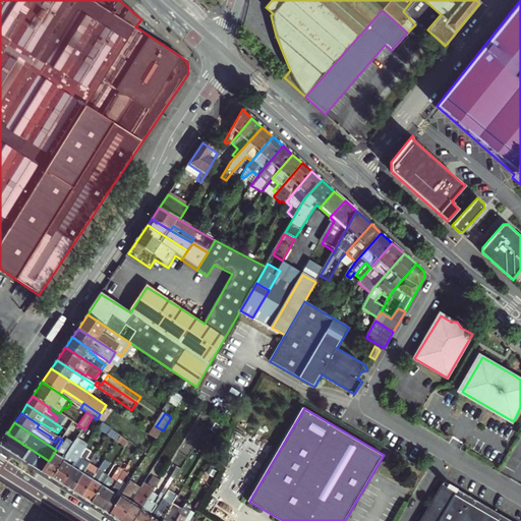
[(163,430),(156,426),(150,436),(157,441),(163,430)]
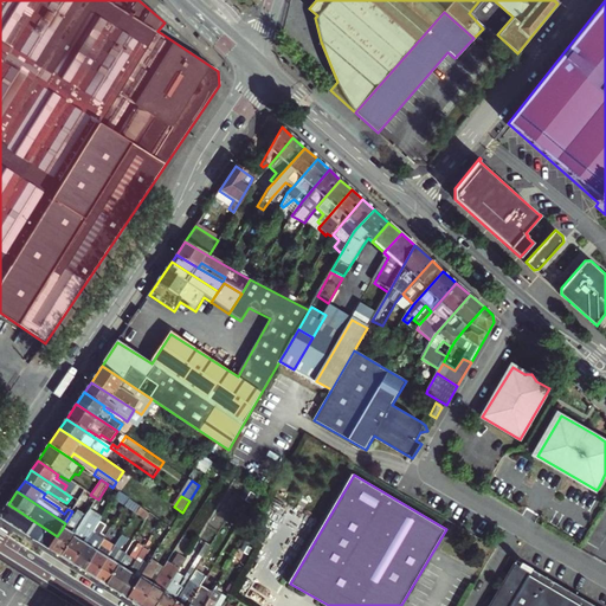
[(1,519),(49,548),(57,536),(8,504),(1,514),(1,519)]
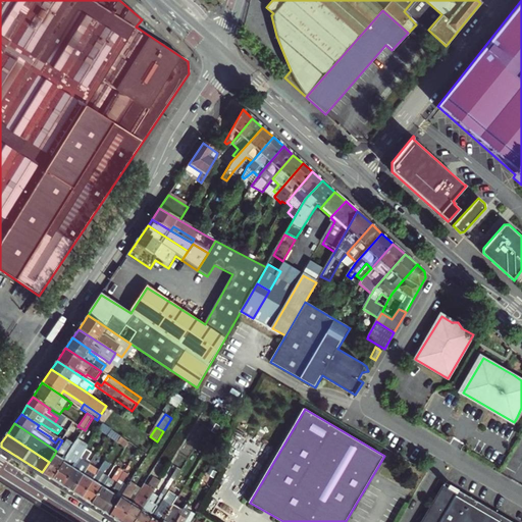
[(53,480),(76,444),(69,438),(57,457),(54,455),(49,462),(42,472),(53,480)]
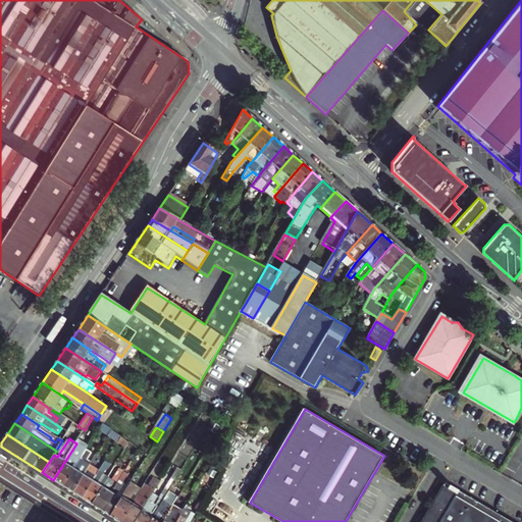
[(53,480),(64,486),(82,459),(83,457),(86,453),(90,446),(80,438),(76,444),(53,480)]
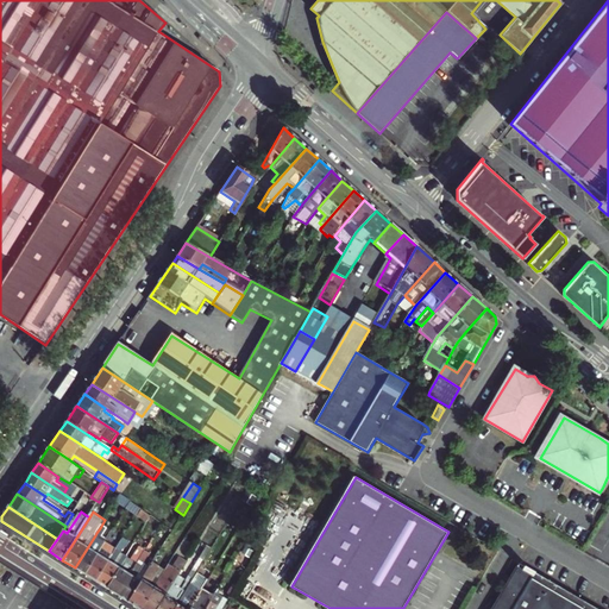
[(100,528),(96,533),(101,535),(111,522),(106,519),(105,520),(100,528)]
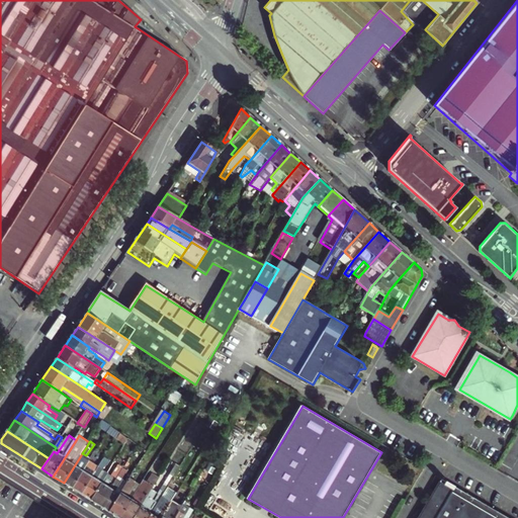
[(95,461),(101,464),(107,454),(102,451),(95,461)]
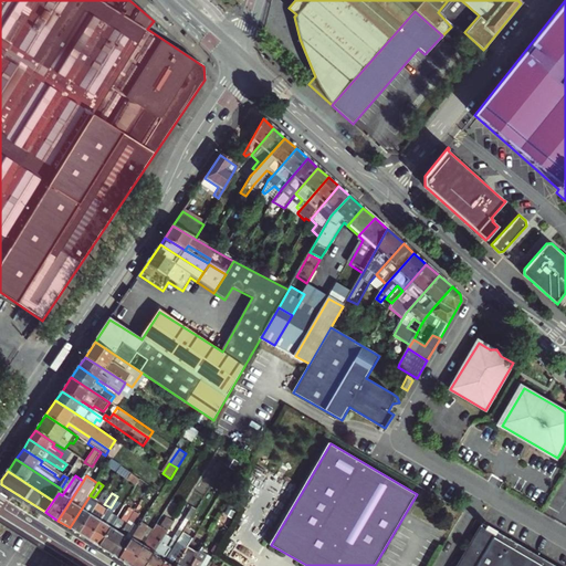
[(80,534),(98,504),(88,498),(70,527),(80,534)]
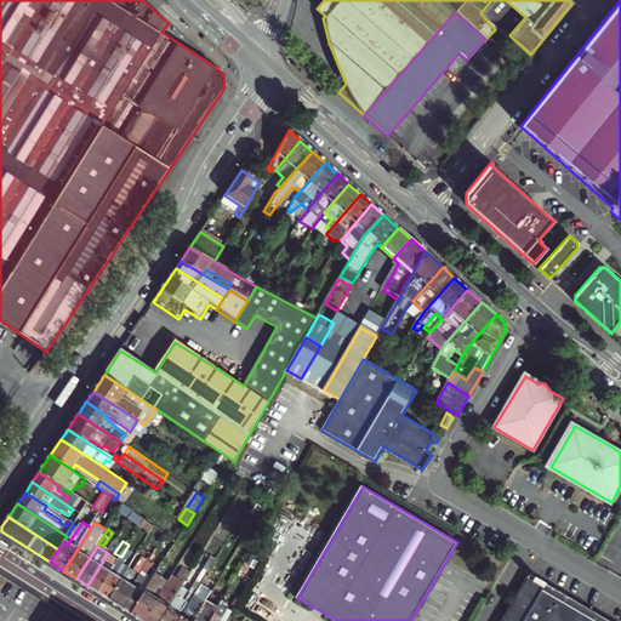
[(91,588),(98,593),(119,560),(108,553),(87,586),(91,588)]
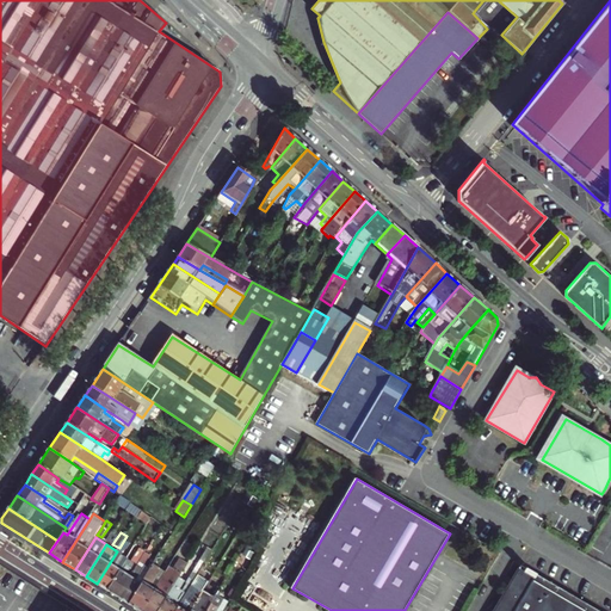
[(109,591),(122,569),(128,557),(123,554),(121,557),(117,556),(119,553),(117,551),(97,584),(109,591)]
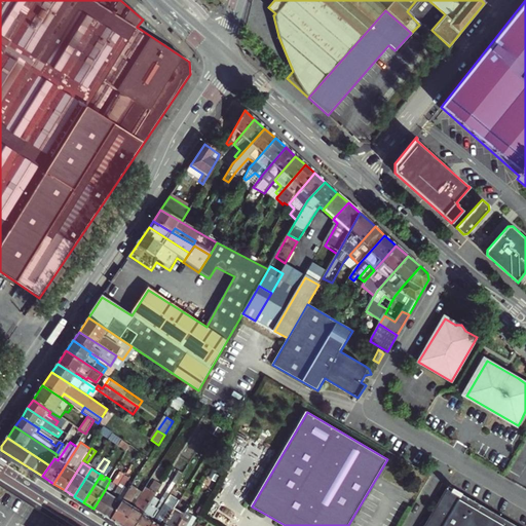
[(176,488),(172,494),(151,525),(165,525),(177,508),(194,479),(189,475),(178,490),(176,488)]
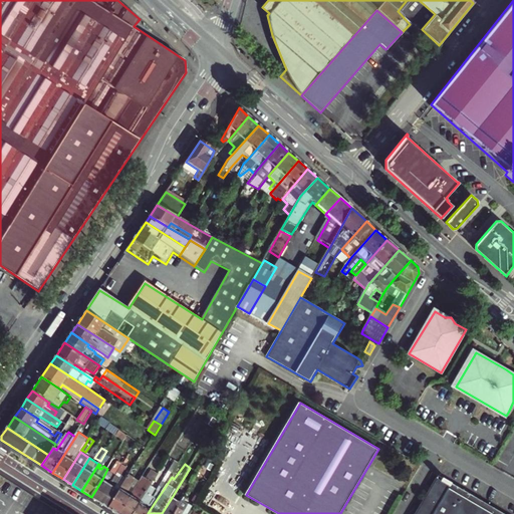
[(116,476),(99,502),(108,508),(123,485),(119,482),(129,468),(123,465),(116,476)]
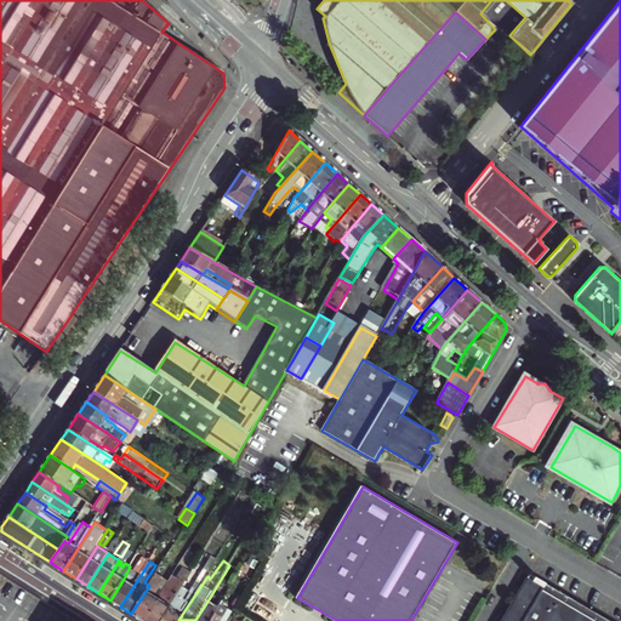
[(187,580),(195,567),(187,562),(178,574),(187,580)]
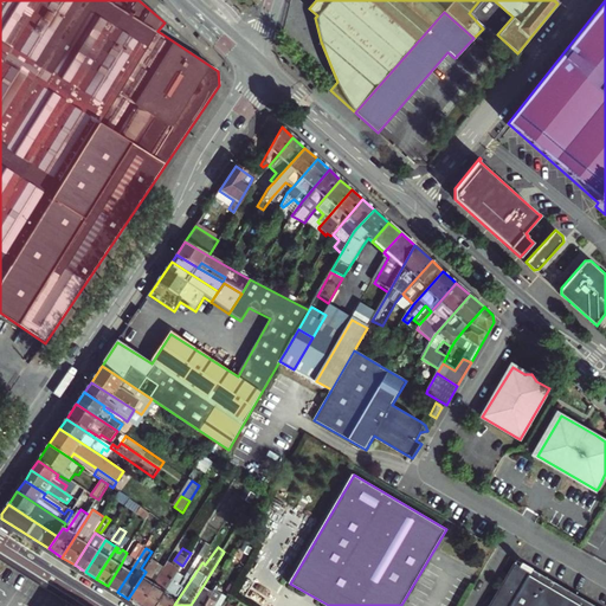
[(168,555),(159,549),(146,572),(128,599),(139,605),(141,605),(154,586),(149,584),(168,555)]
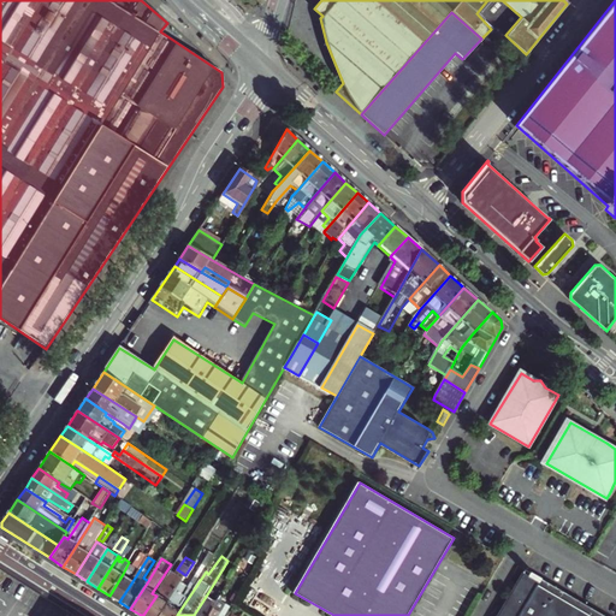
[(125,576),(123,574),(110,596),(119,602),(140,570),(136,568),(137,564),(135,563),(125,576)]
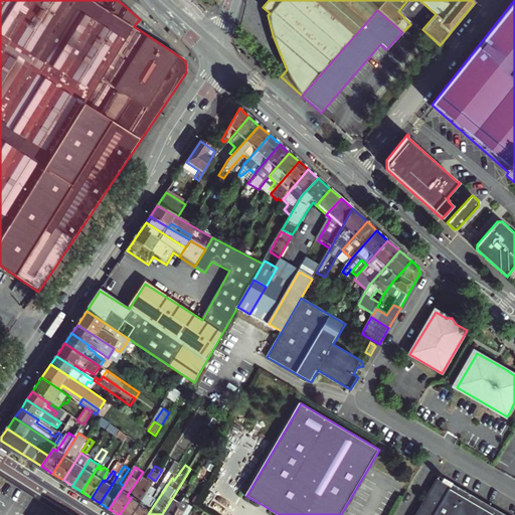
[(168,484),(172,478),(174,474),(170,472),(164,482),(168,484)]
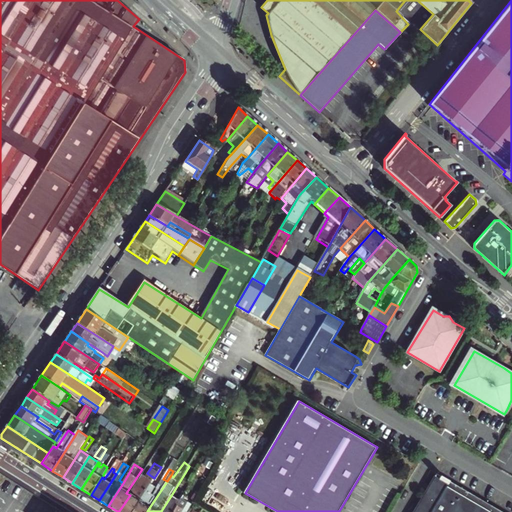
[(504,511),(437,473),(414,511),(504,511)]
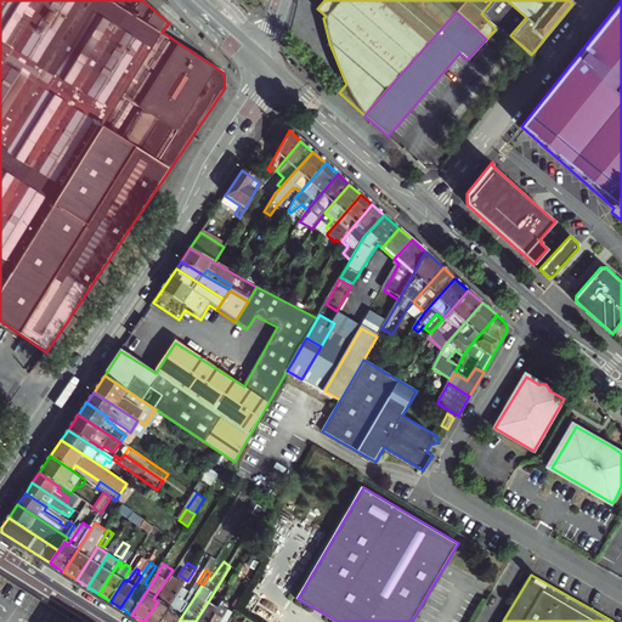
[(145,621),(160,621),(182,588),(185,584),(176,580),(162,604),(158,601),(145,621)]
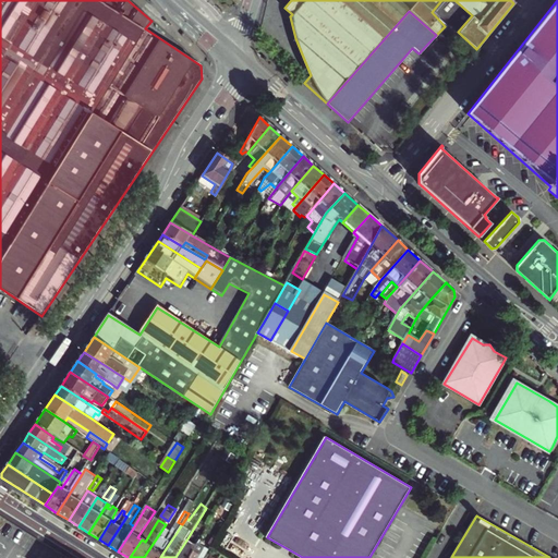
[(160,557),(182,524),(178,522),(171,533),(172,534),(168,541),(165,538),(170,531),(164,528),(144,557),(160,557)]
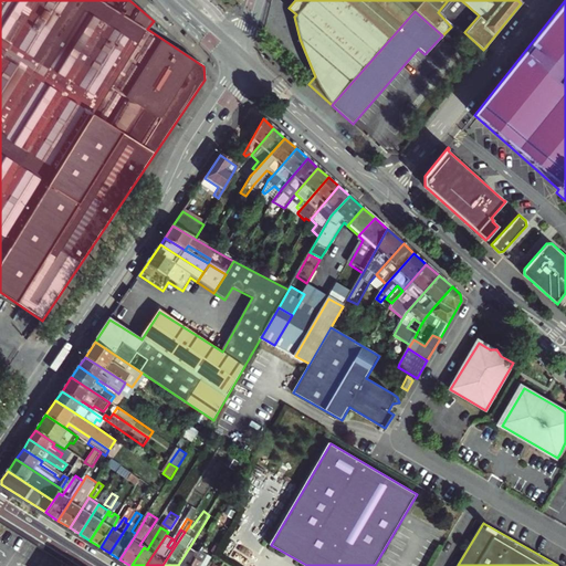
[(185,565),(196,551),(190,546),(178,565),(185,565)]
